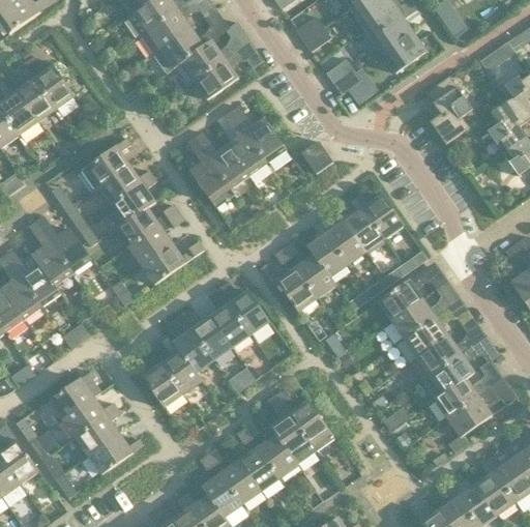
[(0,0),(0,10),(16,0),(0,0)]
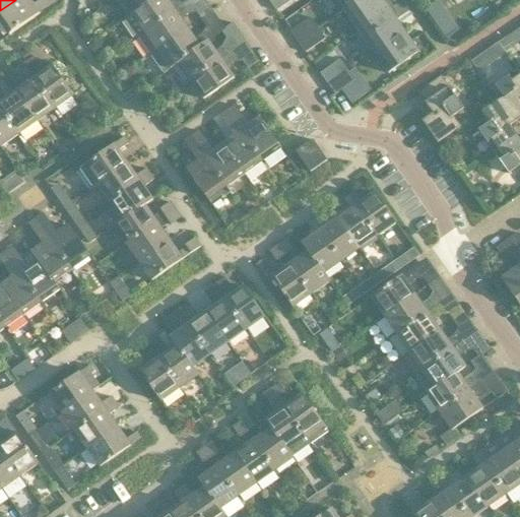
[(15,0),(0,10),(0,19),(9,33),(40,11),(55,0),(38,0),(34,3),(31,0),(15,0)]
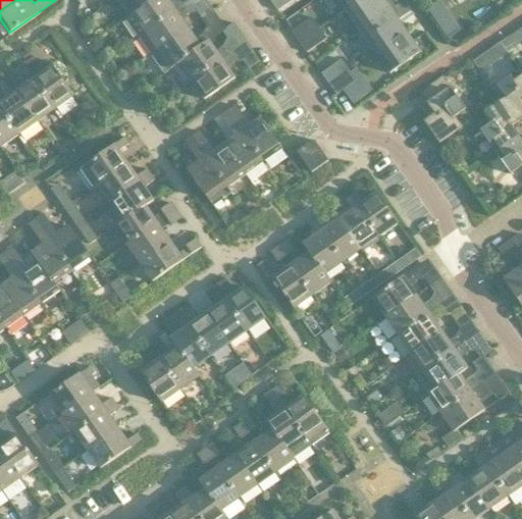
[(170,0),(149,0),(141,6),(140,5),(125,16),(139,35),(183,3),(179,0),(170,0)]
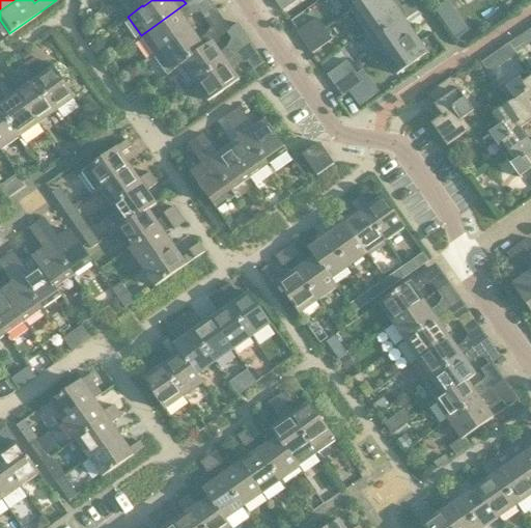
[(275,0),(281,8),(294,0),(275,0)]
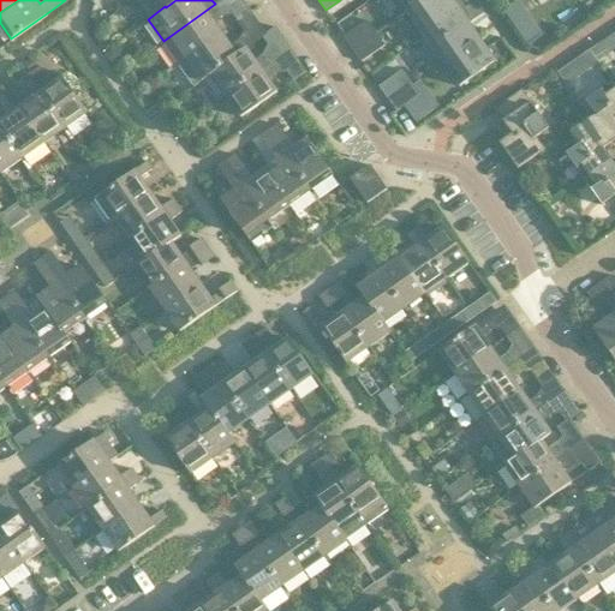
[(418,0),(406,9),(424,34),(465,5),(461,0),(418,0)]
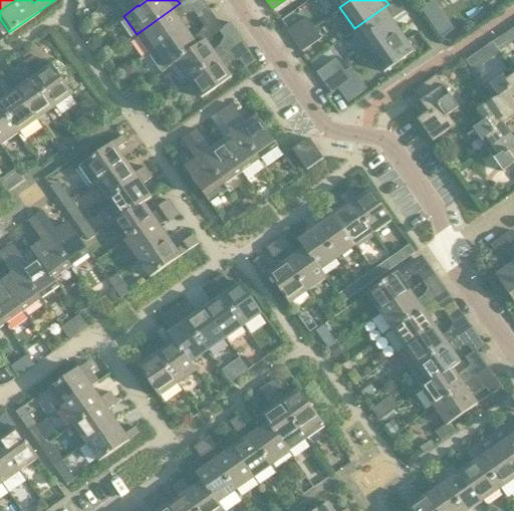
[(194,10),(199,17),(210,9),(205,2),(194,10)]
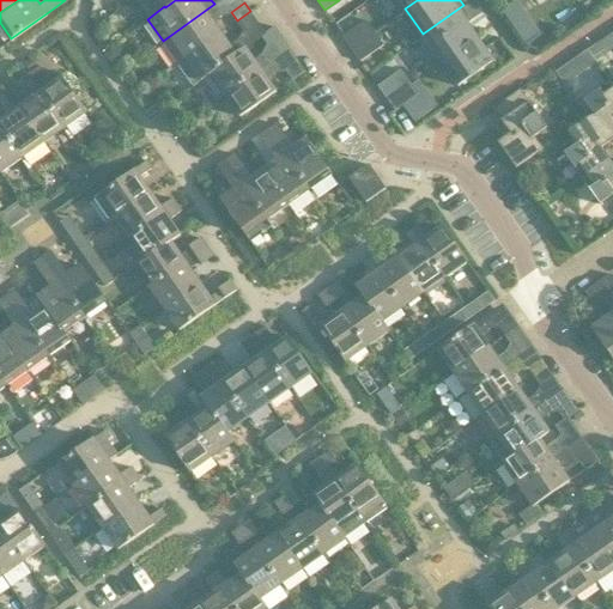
[(222,13),(214,4),(163,41),(177,62),(220,31),(213,19),(222,13)]
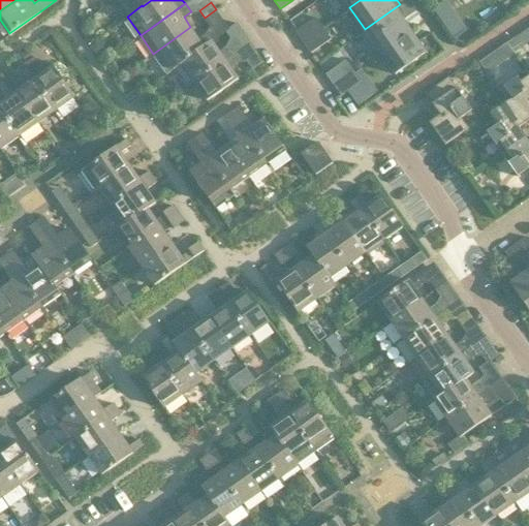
[(365,29),(379,51),(410,29),(402,19),(407,14),(400,4),(365,29)]
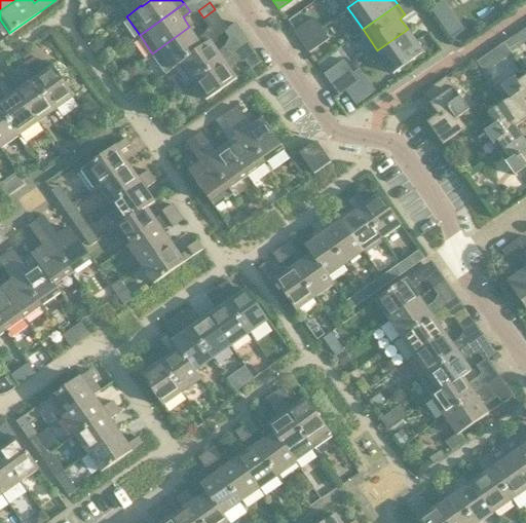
[(220,16),(215,9),(203,17),(209,25),(220,16)]
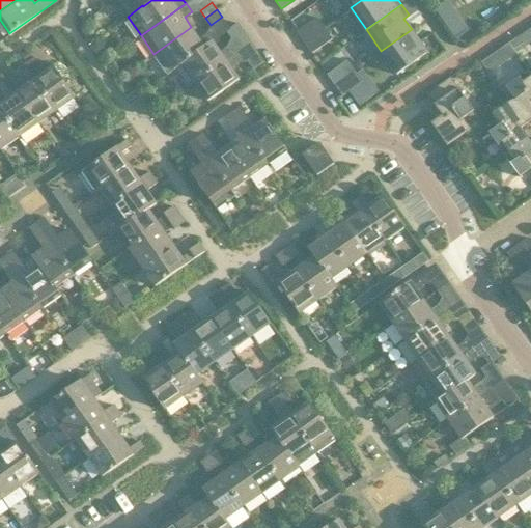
[(457,12),(445,21),(455,36),(468,28),(457,12)]
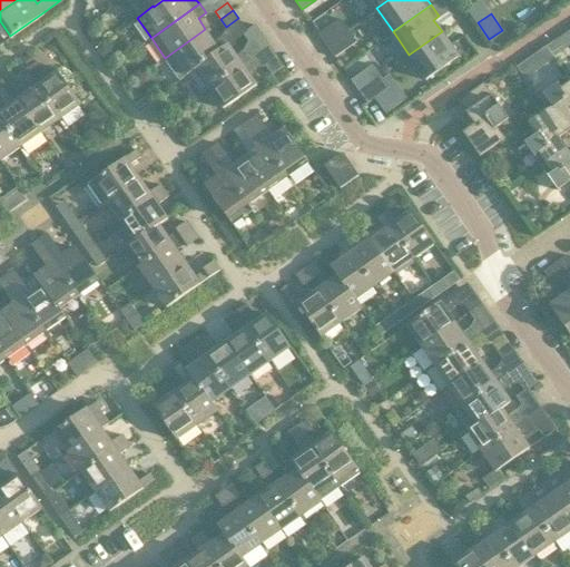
[(318,32),(326,44),(347,28),(340,17),(318,32)]
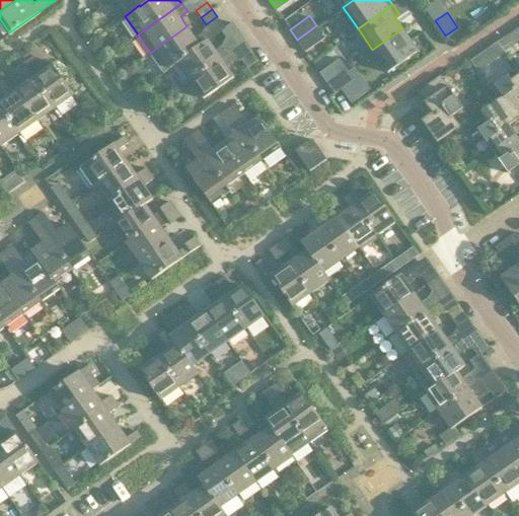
[(221,28),(226,35),(237,28),(232,20),(221,28)]
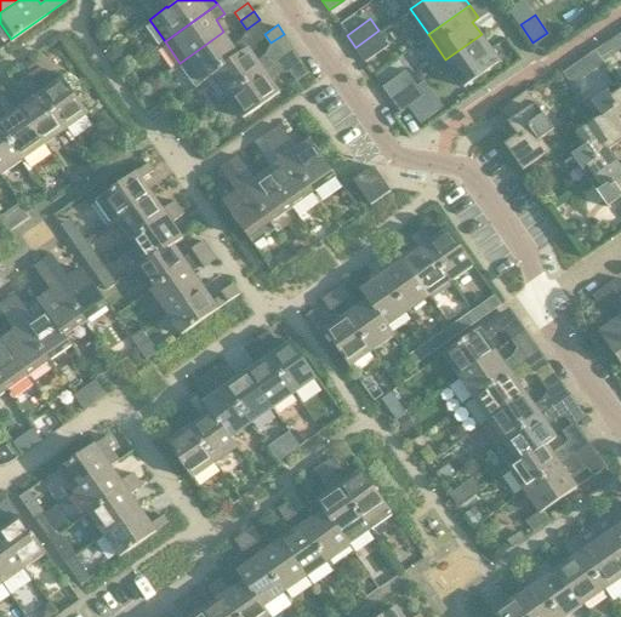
[(388,44),(379,30),(355,47),(364,60),(388,44)]
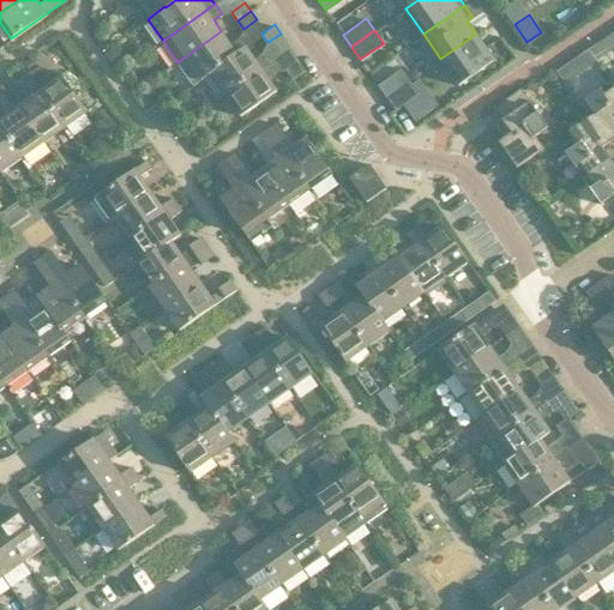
[(229,43),(221,31),(178,62),(193,84),(200,79),(210,72),(210,71),(246,46),(245,46),(244,46),(238,37),(229,43)]
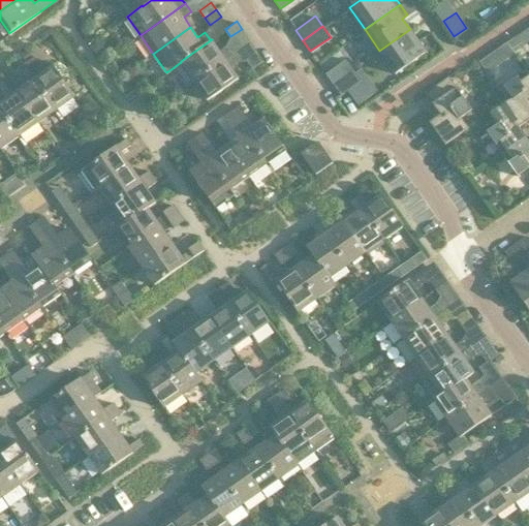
[(417,39),(410,29),(379,51),(395,72),(430,48),(423,36),(417,39)]
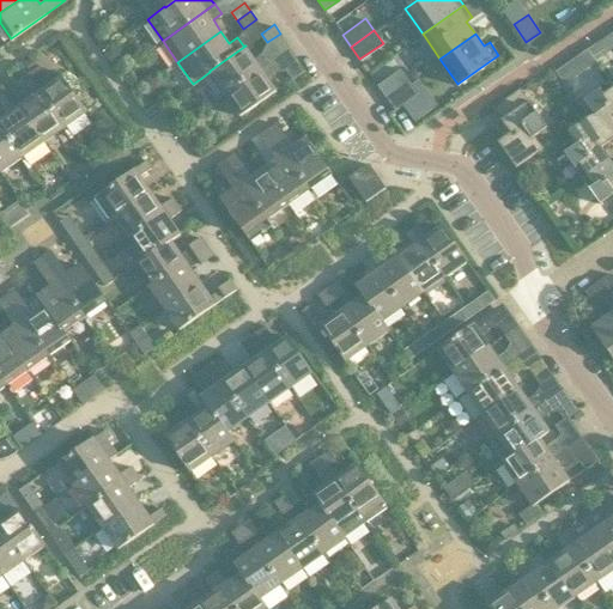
[(502,38),(492,44),(504,60),(513,54),(502,38)]
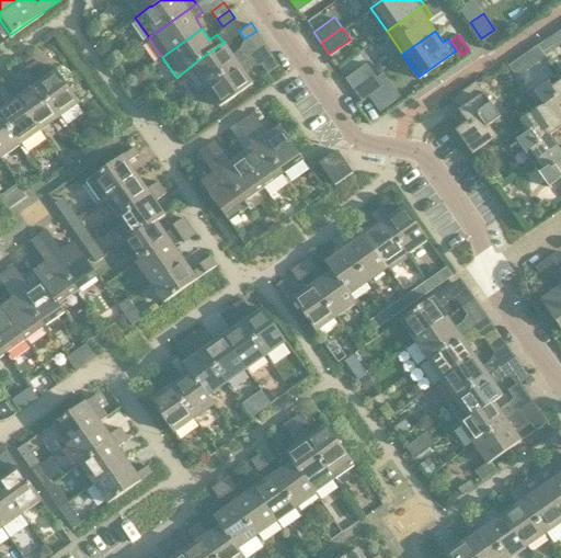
[(231,53),(225,42),(192,65),(192,66),(183,72),(196,91),(205,84),(245,56),(240,47),(231,53)]
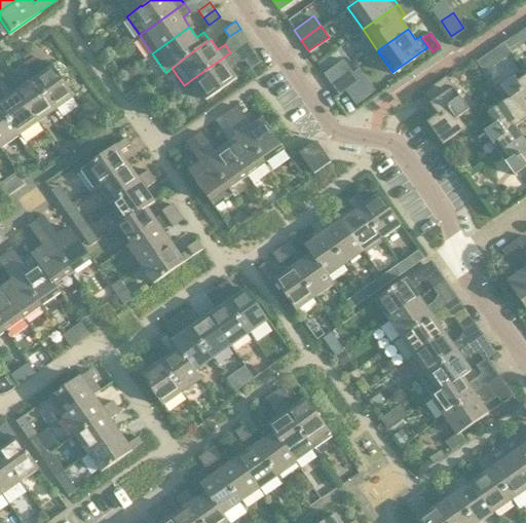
[(262,59),(257,51),(245,60),(251,67),(262,59)]
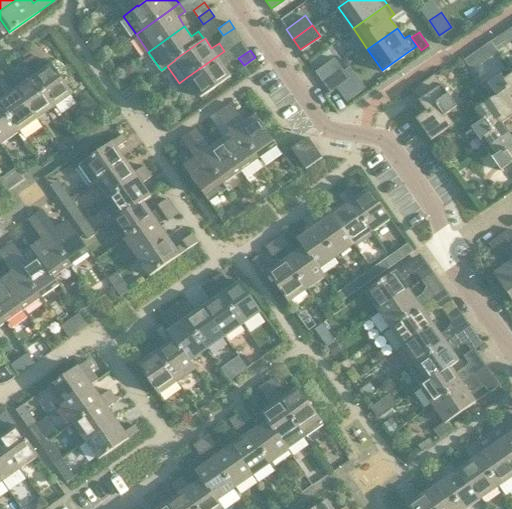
[(230,59),(224,51),(187,77),(200,96),(230,75),(223,64),(230,59)]
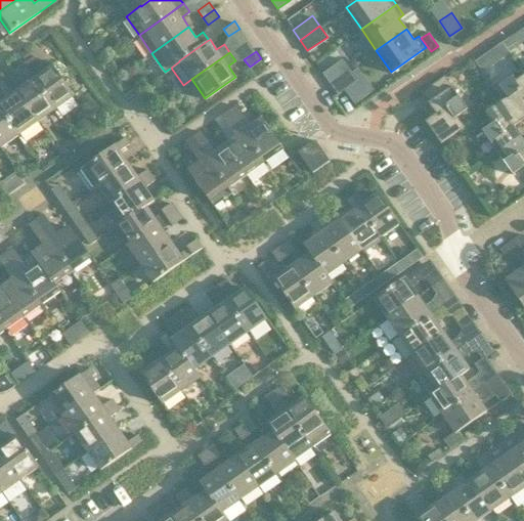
[(33,54),(23,61),(55,107),(74,94),(52,63),(44,70),(33,54)]
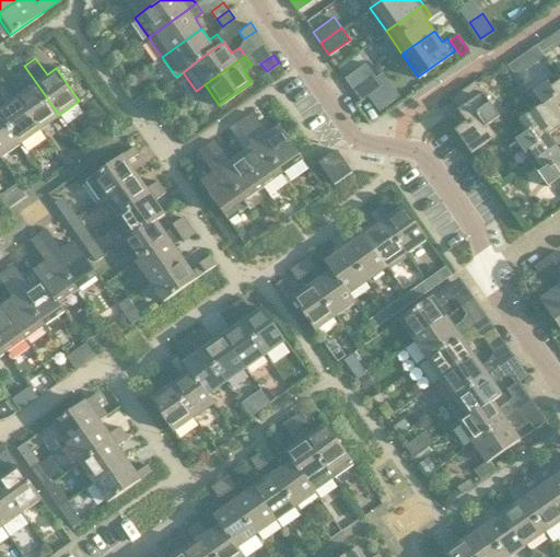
[(345,77),(352,88),(373,72),(365,61),(345,77)]
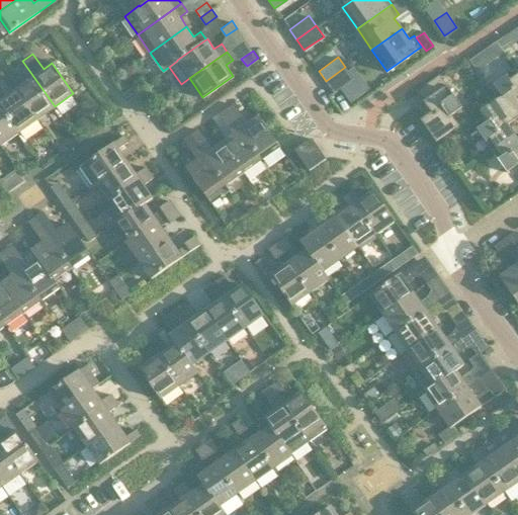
[(22,83),(15,88),(36,118),(55,106),(22,61),(12,68),(22,83)]
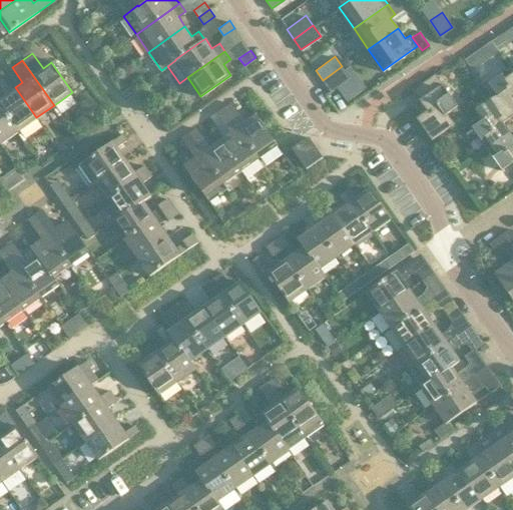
[(350,77),(342,66),(323,80),(330,91),(350,77)]
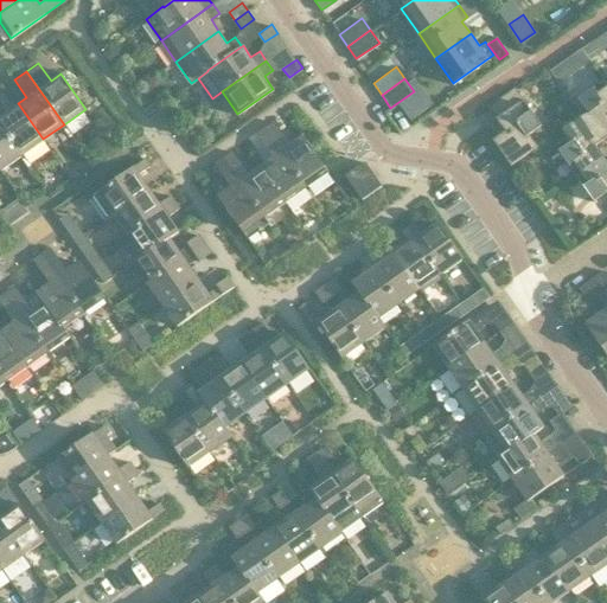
[(581,115),(599,141),(606,135),(606,84),(604,79),(577,97),(587,111),(581,115)]
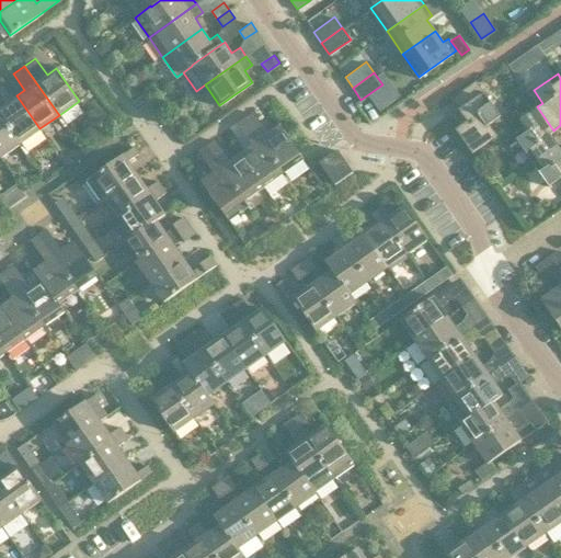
[(466,120),(455,128),(471,152),(496,135),(489,123),(500,115),(476,80),(450,98),(466,120)]
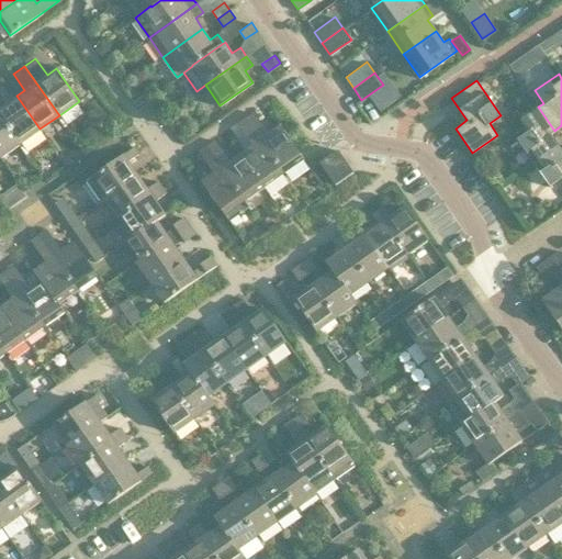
[(40,129),(17,96),(8,102),(0,90),(0,113),(20,143),(40,129)]
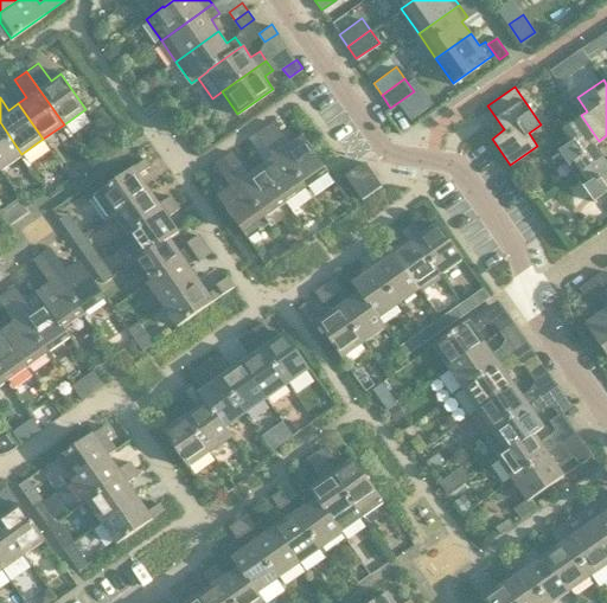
[(575,175),(602,156),(594,145),(599,141),(581,115),(562,129),(570,141),(558,151),(575,175)]
